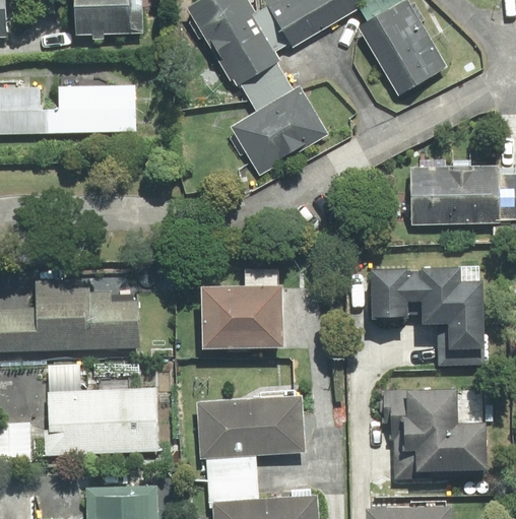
[(8,0),(0,0),(0,34),(9,35),(8,0)]
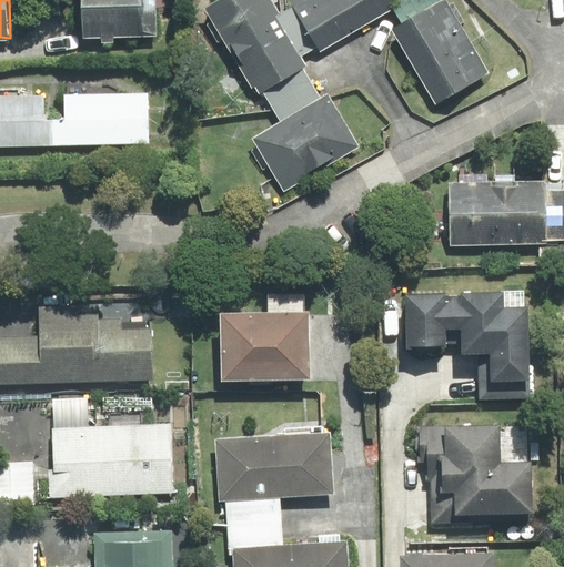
[(143,0),(84,0),(84,32),(143,33),(143,0)]
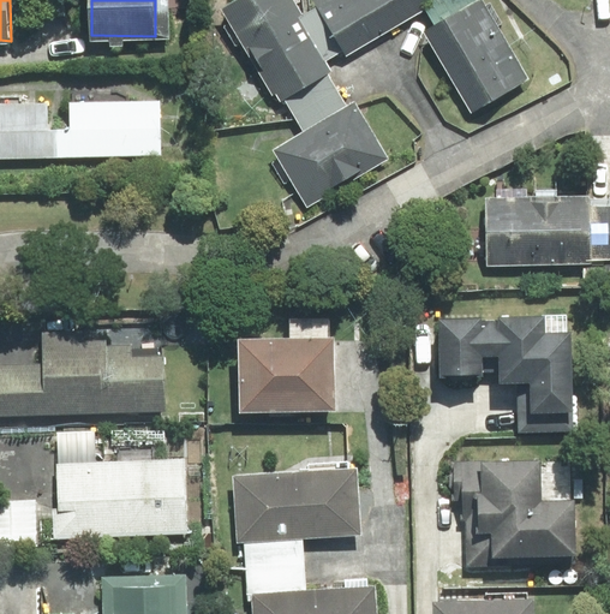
[(330,69),(291,0),(237,0),(221,10),(274,102),(330,69)]
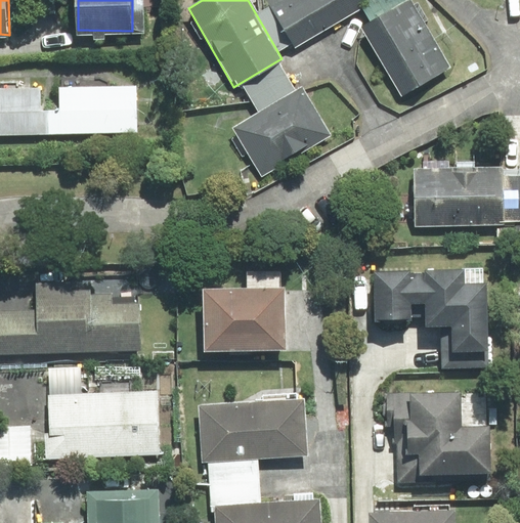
[(363,5),(359,0),(266,0),(297,48),(363,5)]
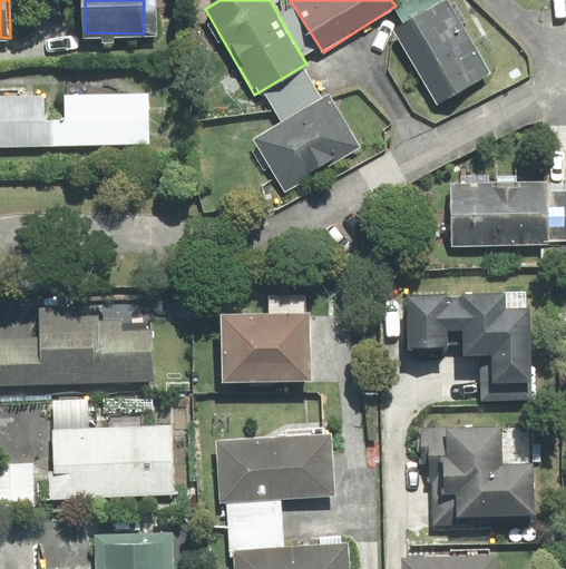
[(490,74),(446,0),(439,0),(391,30),(437,106),(490,74)]
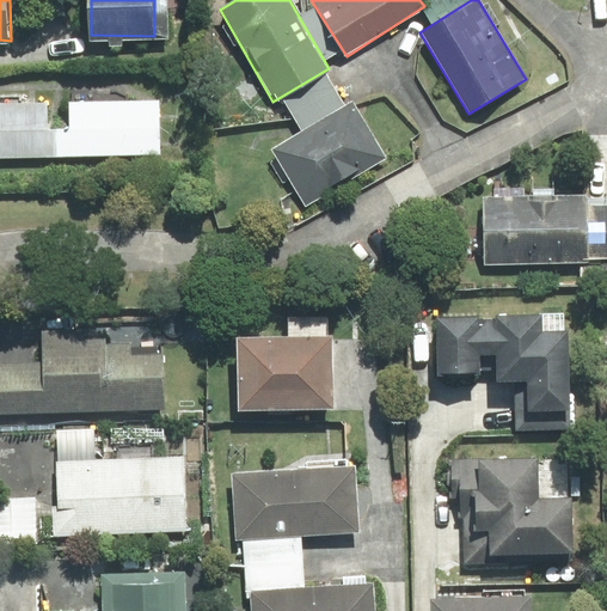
[(0,156),(157,156),(157,101),(69,101),(69,129),(50,129),(50,105),(0,105),(0,156)]
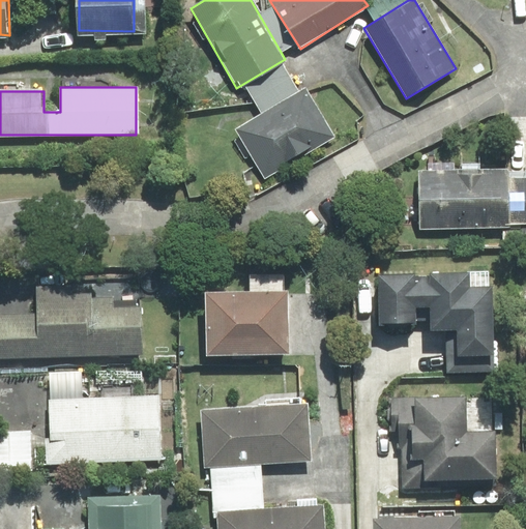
[(333,139),(305,88),(235,128),(263,178),(333,139)]
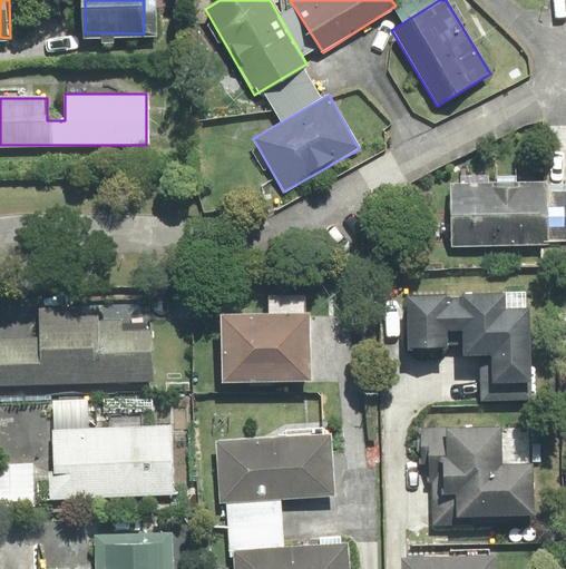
[(565,193),(549,193),(549,182),(452,180),(451,246),(547,247),(547,242),(565,241),(565,193)]
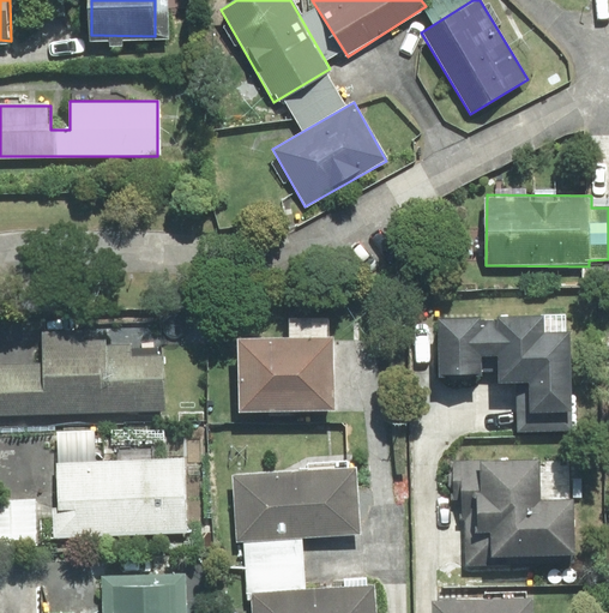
[(564,330),(564,319),(499,317),(499,325),(481,325),(481,317),(438,316),(435,371),(482,373),(483,355),(498,355),(496,379),(530,380),(529,410),(571,412),(574,330),(564,330)]
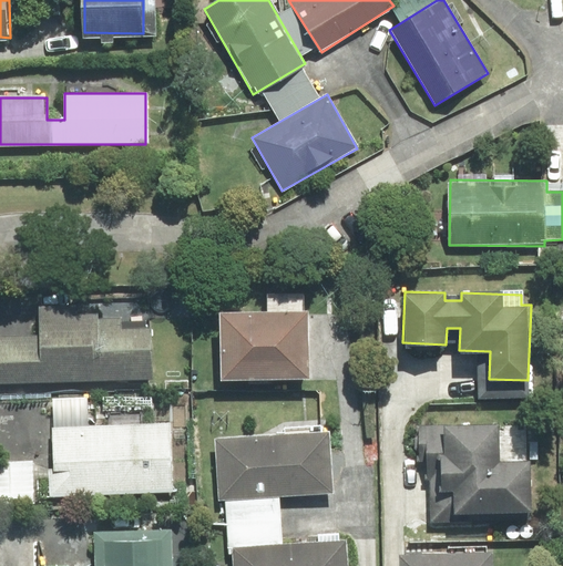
[(0,382),(151,380),(150,308),(39,310),(39,335),(0,336),(0,382)]
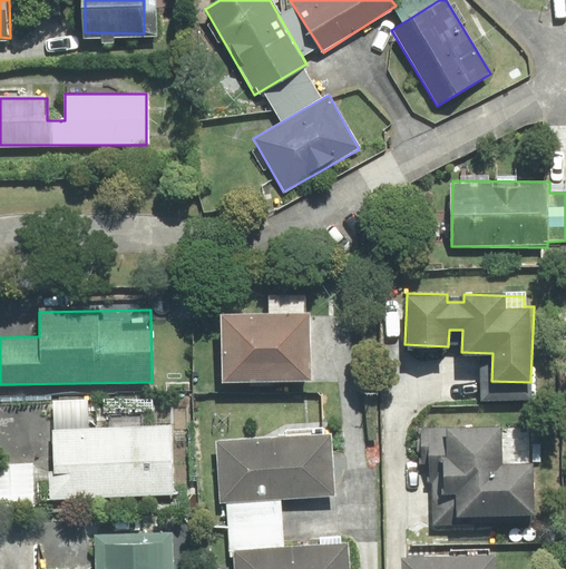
[(313,313),(222,312),(222,380),(312,381),(313,313)]
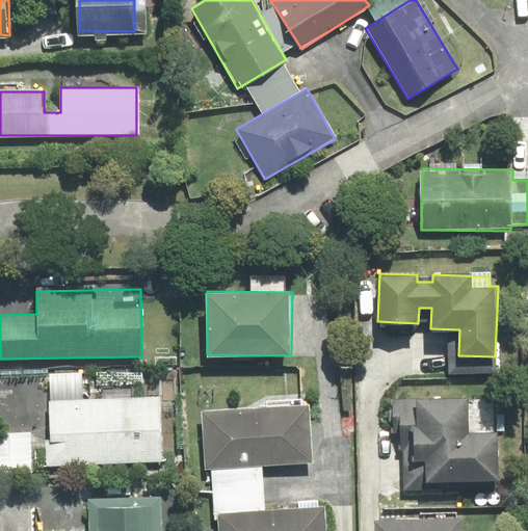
[(161,462),(160,398),(80,398),(80,375),(47,375),(47,462),(161,462)]
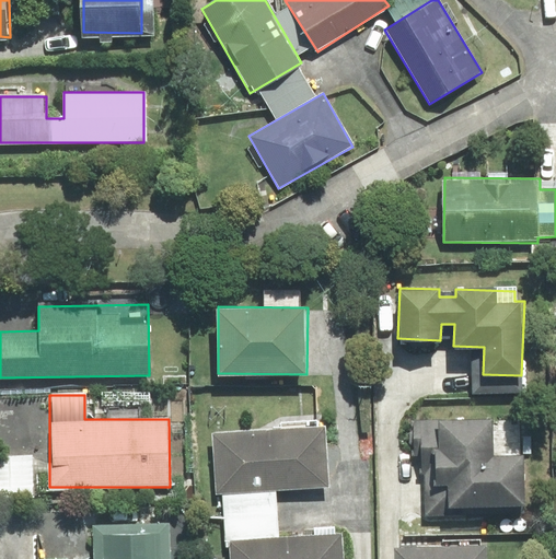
[(491,451),(494,417),(440,415),(440,422),(412,421),(408,470),(435,472),(433,485),(449,486),(448,502),(524,505),(526,453),(491,451)]
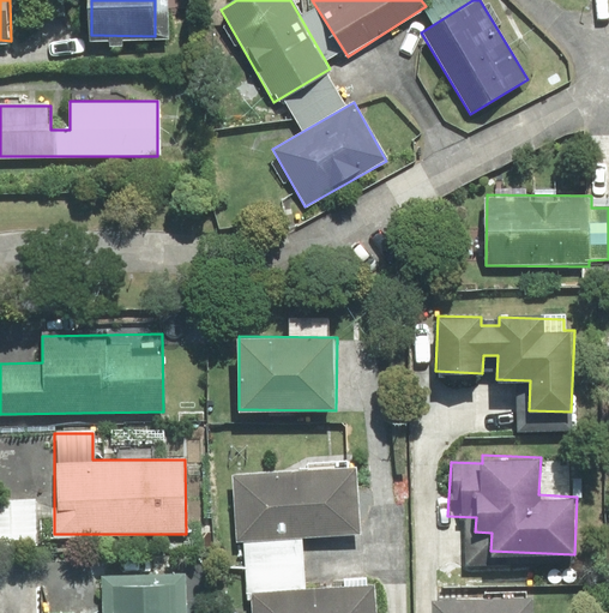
[(303,589),(301,539),(359,538),(356,469),(231,474),(234,542),(243,541),(245,592),(303,589)]
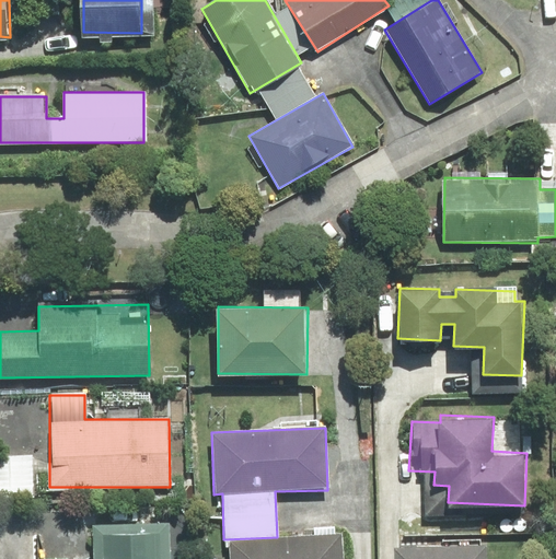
[(31,457),(0,457),(0,491),(31,492),(31,457)]
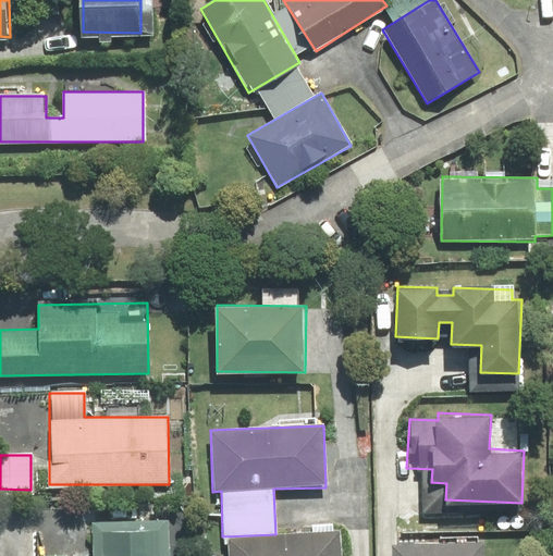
[(168,555),(169,521),(90,520),(89,555),(168,555)]
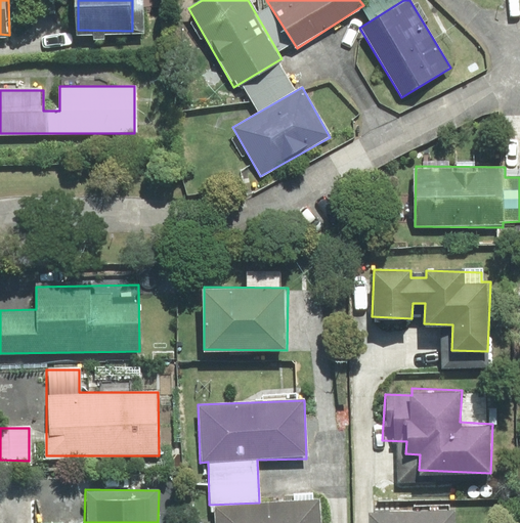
[(259,503),(213,505),(213,522),(319,522),(319,499),(259,503)]
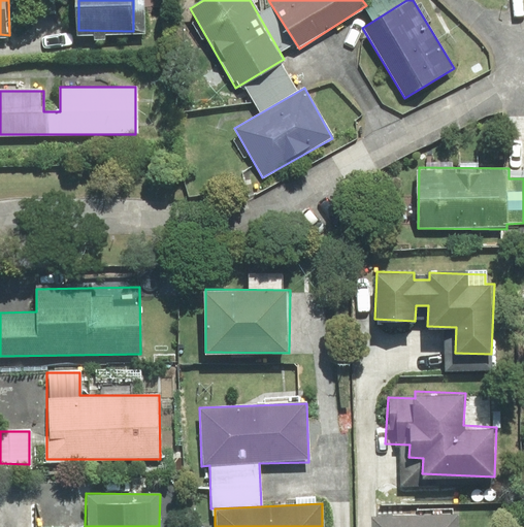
[(460,526),(461,517),(371,514),(370,526),(460,526)]
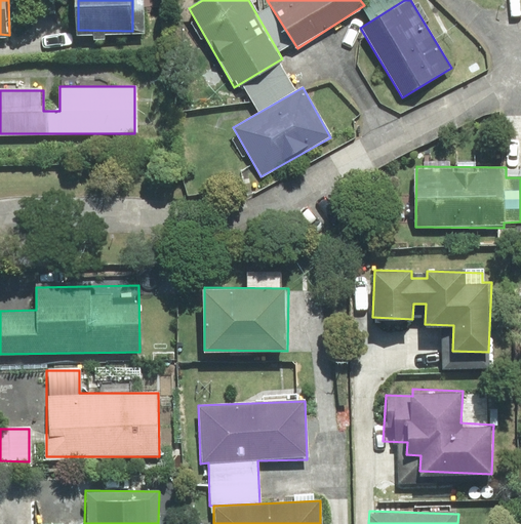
All buildings are outlined.
